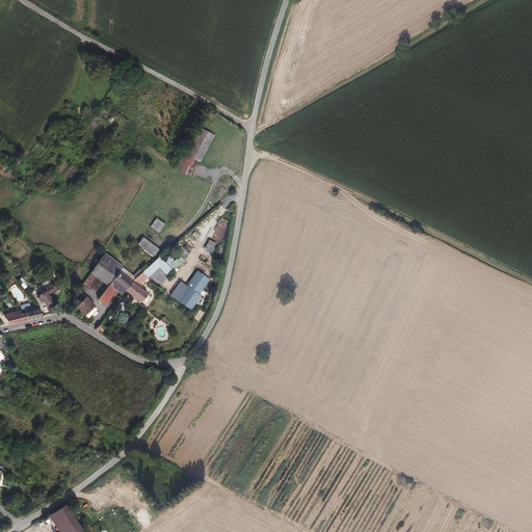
[(201,159),(215,133),(202,126),(187,152),(201,159)]
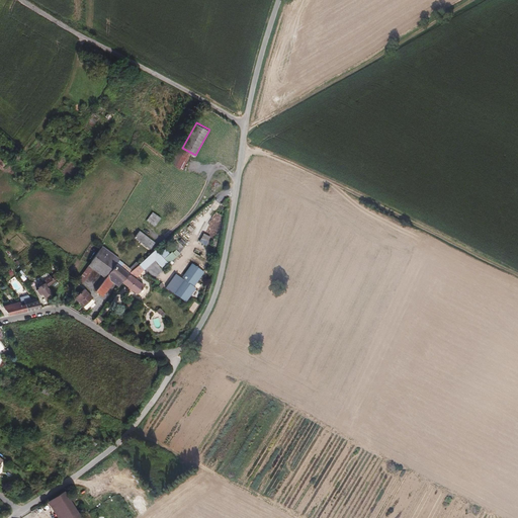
[(156,225),(161,217),(153,210),(148,220),(156,225)]
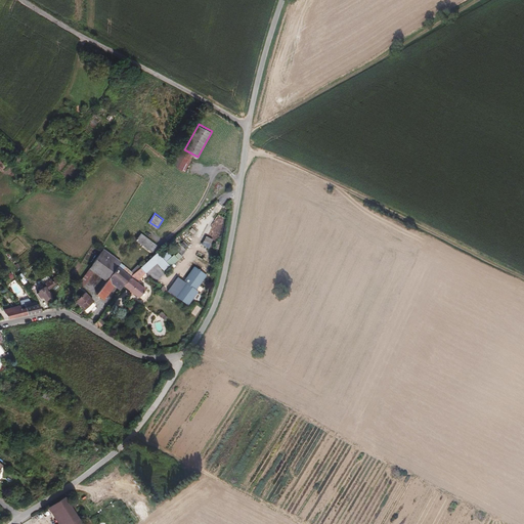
[(158,244),(141,232),(137,238),(153,250),(158,244)]
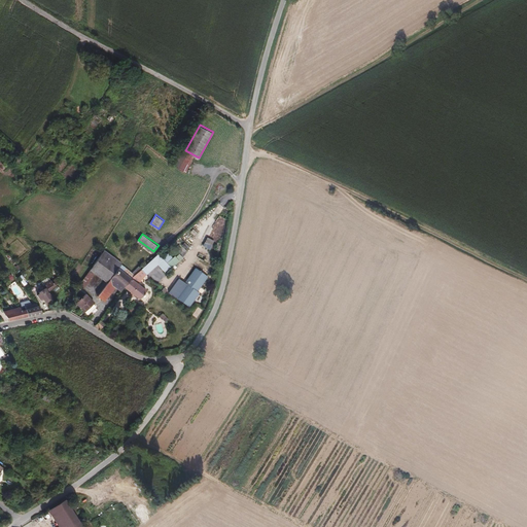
[(204,243),(211,246),(214,241),(206,238),(204,243)]
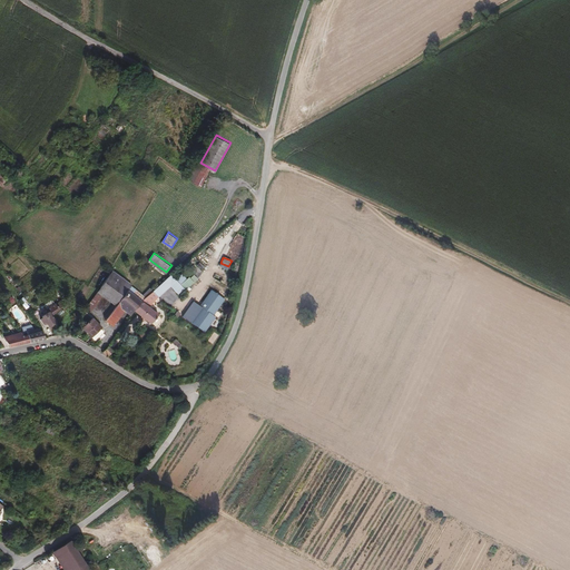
[(117,304),(131,285),(133,283),(112,269),(98,291),(114,302),(117,304)]
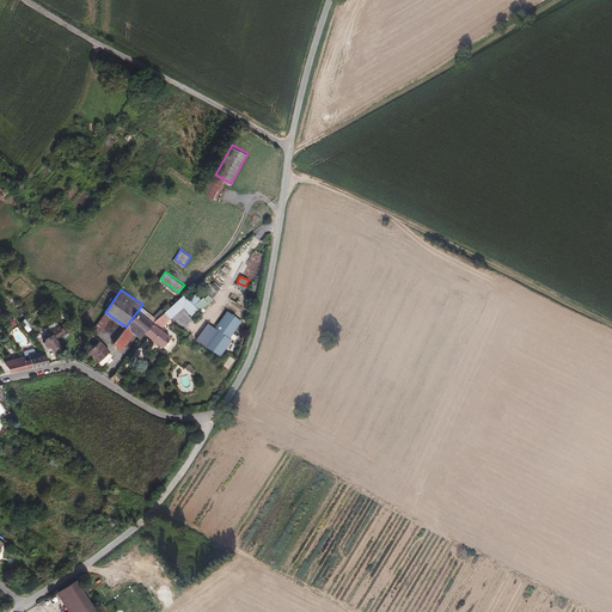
[(175,313),(185,303),(193,311),(197,306),(184,292),(169,307),(175,313)]
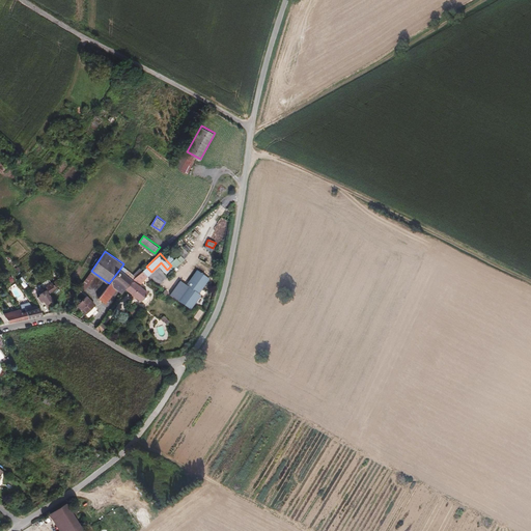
[(132,279),(136,275),(122,266),(109,283),(100,295),(99,297),(104,301),(114,286),(122,292),(126,287),(132,279)]
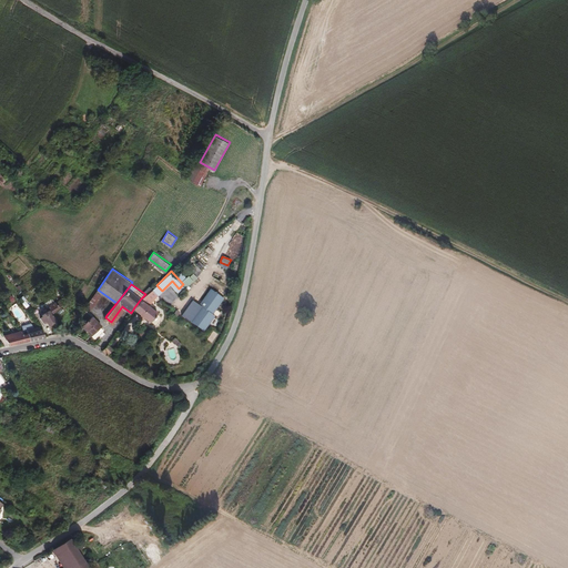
[(145,302),(155,292),(153,287),(145,294),(141,298),(145,302)]
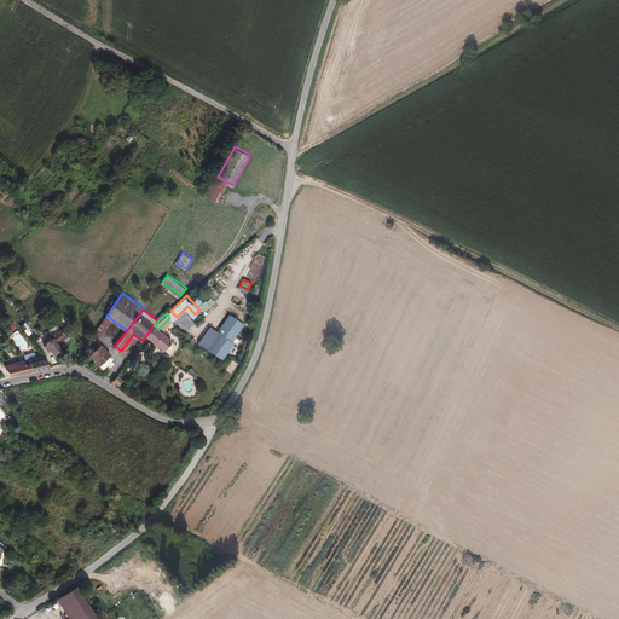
[(209,327),(197,345),(223,362),(235,345),(232,343),(243,325),(229,314),(215,331),(209,327)]
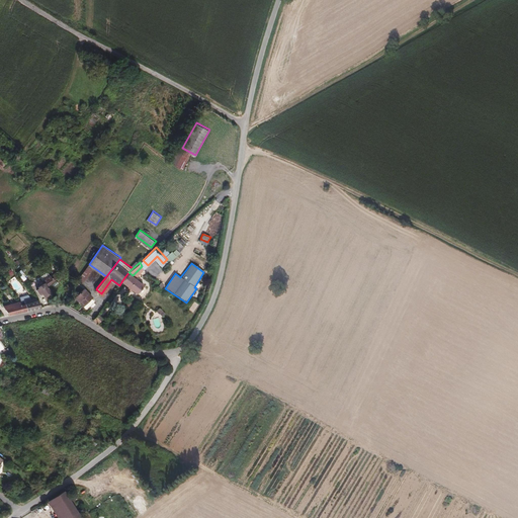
[(28,279),(21,269),(17,272),(24,282),(28,279)]
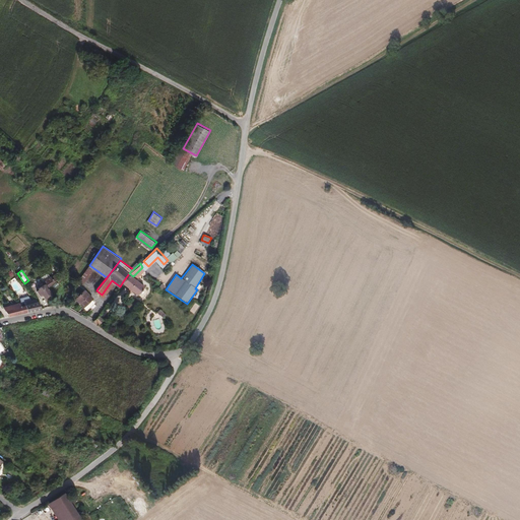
[(144,285),(133,276),(129,273),(123,281),(137,294),(144,285)]
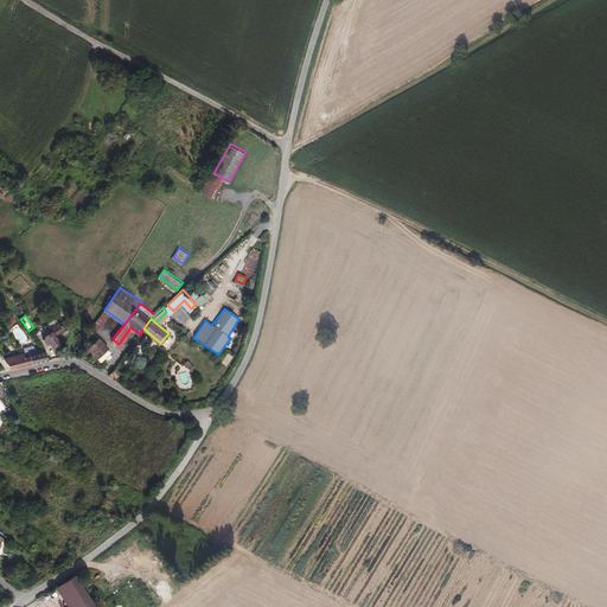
[(27,334),(18,321),(8,328),(19,342),(27,334)]
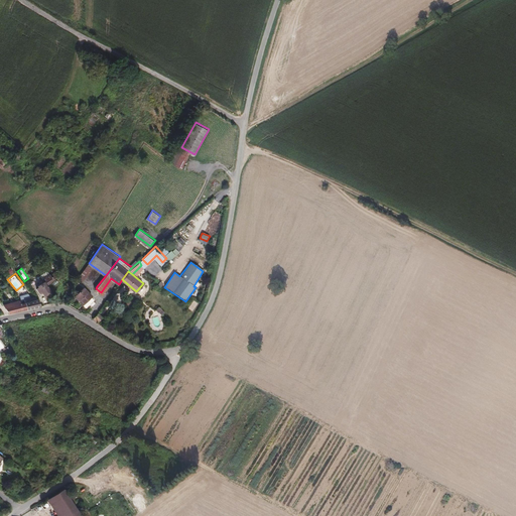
[(97,286),(106,275),(103,273),(95,284),(97,286)]
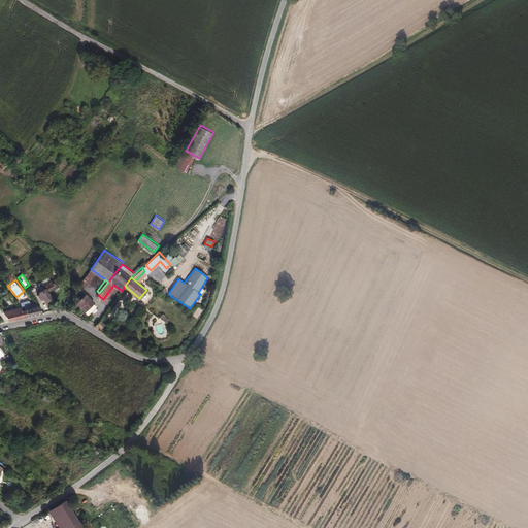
[(52,298),(47,292),(45,288),(40,292),(40,293),(38,294),(40,298),(43,297),(45,301),(52,298)]
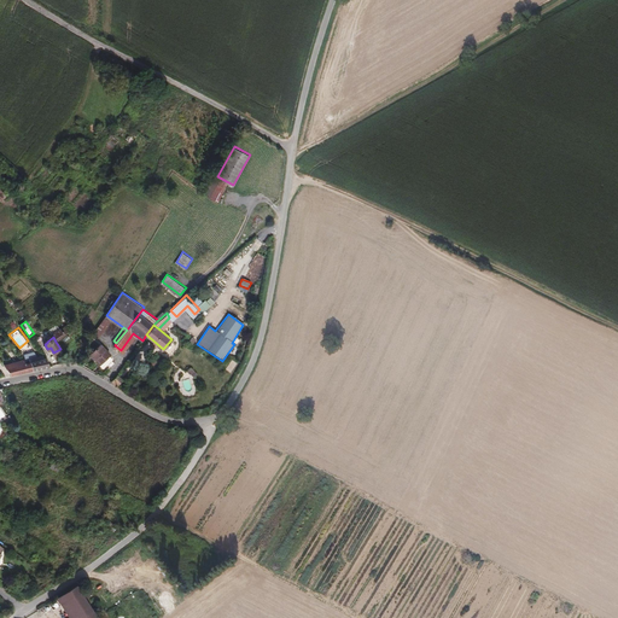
[(100,365),(110,355),(111,354),(101,344),(91,355),(100,365)]
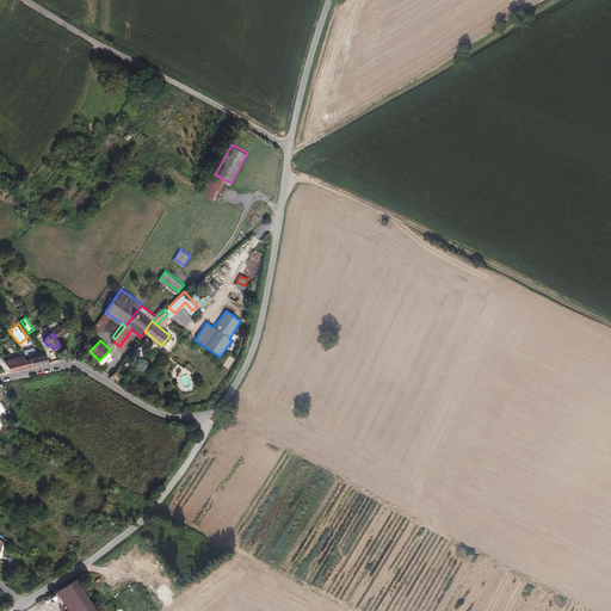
[(104,363),(112,356),(112,353),(109,351),(99,360),(103,363),(104,363)]
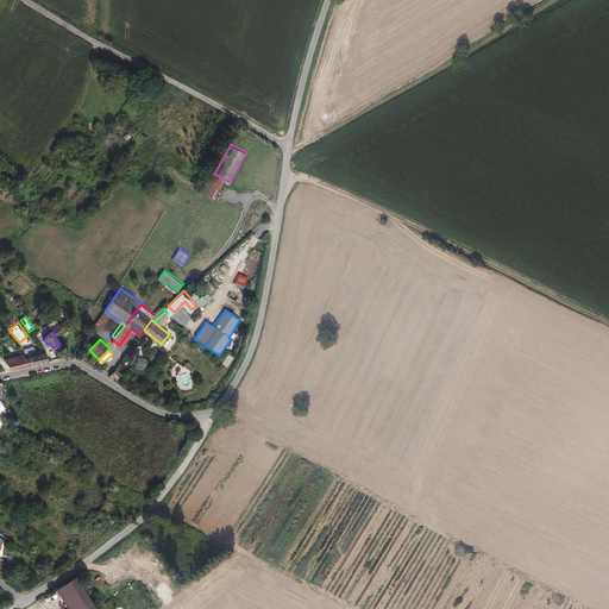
[(33,364),(31,357),(25,358),(24,355),(4,358),(8,364),(12,369),(33,364)]
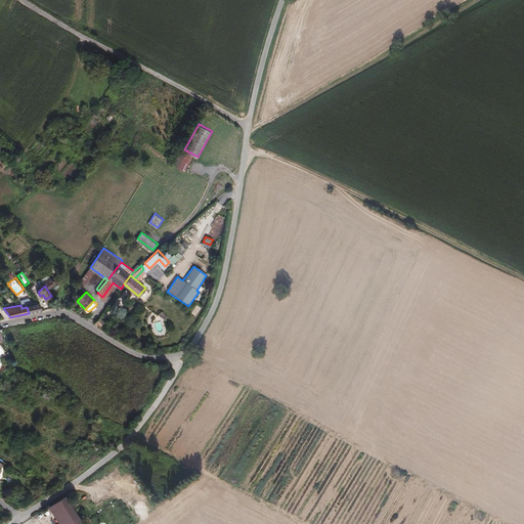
[(37,311),(35,305),(27,307),(29,313),(37,311)]
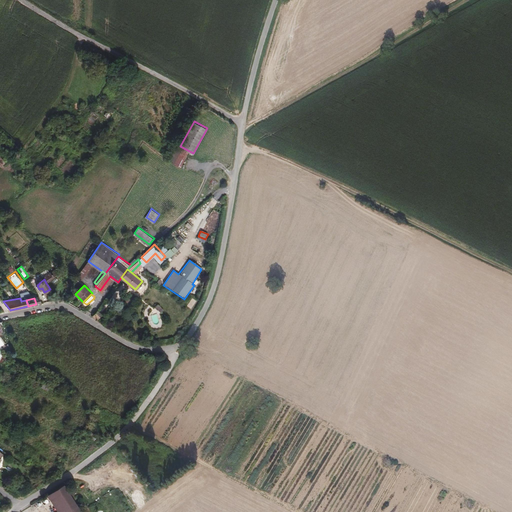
[(157,304),(155,308),(161,313),(163,310),(157,304)]
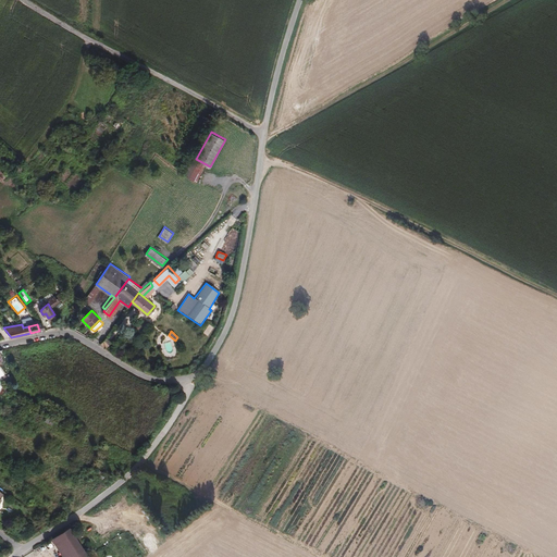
[(107,347),(111,342),(106,337),(101,343),(107,347)]
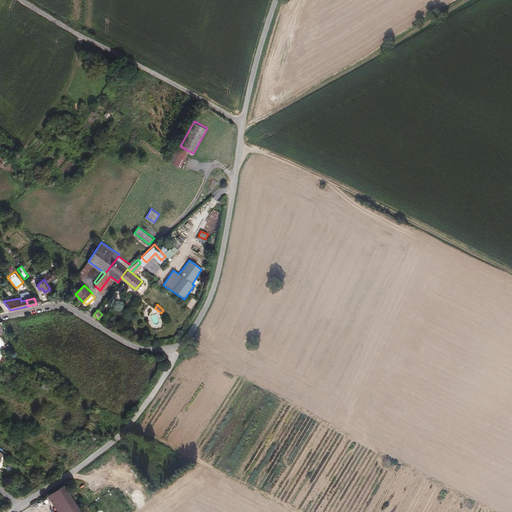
[(69,511),(54,490),(39,501),(46,511),(69,511)]
